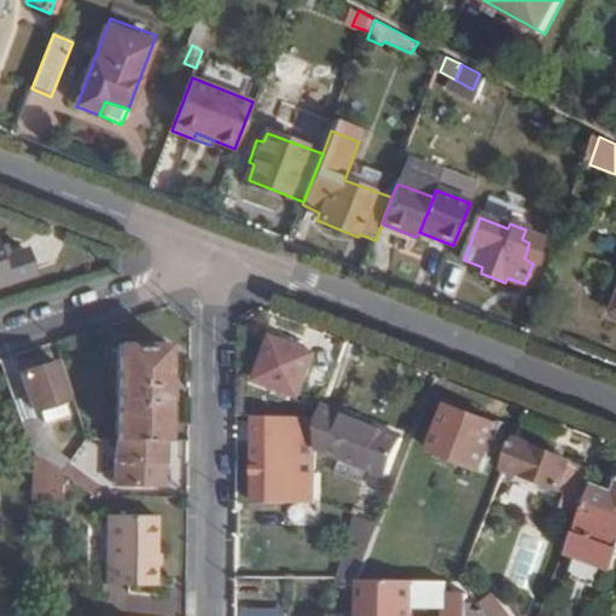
[(435,244),(437,239),(419,232),(416,237),(435,244)]
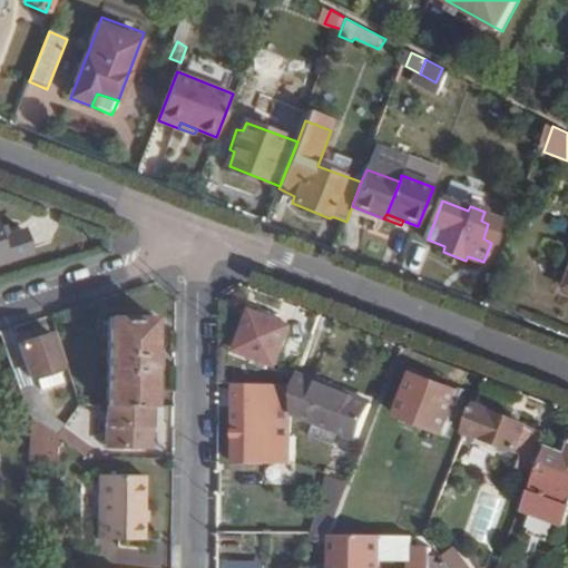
[(0,264),(29,255),(22,234),(5,238),(1,229),(0,229),(0,264)]
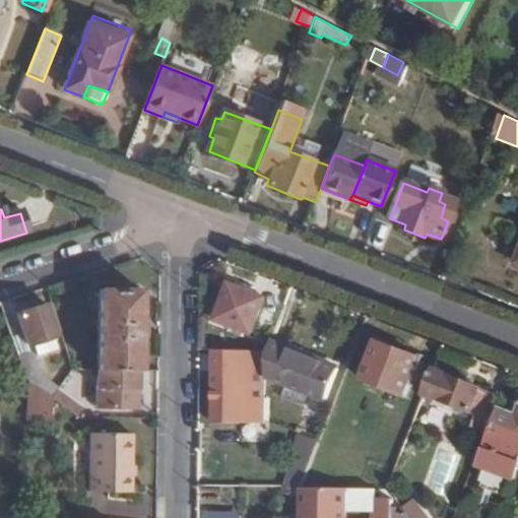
[(265,300),(231,285),(216,321),(251,335),(265,300)]
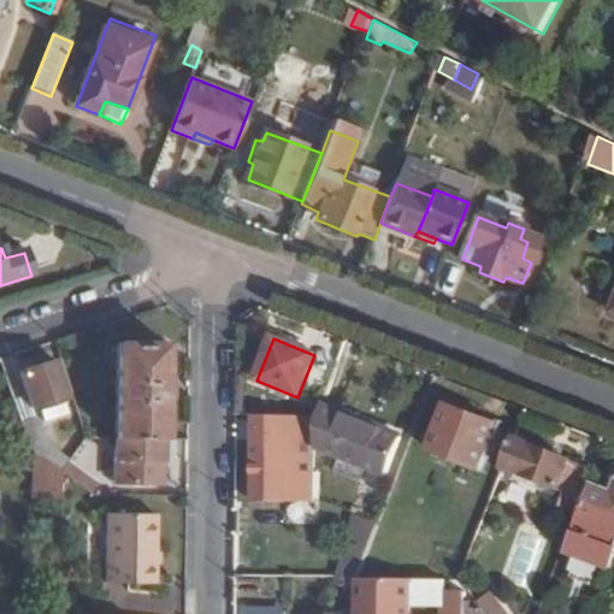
[(118,346),(117,440),(165,441),(166,402),(173,402),(172,387),(167,387),(167,346),(118,346)]
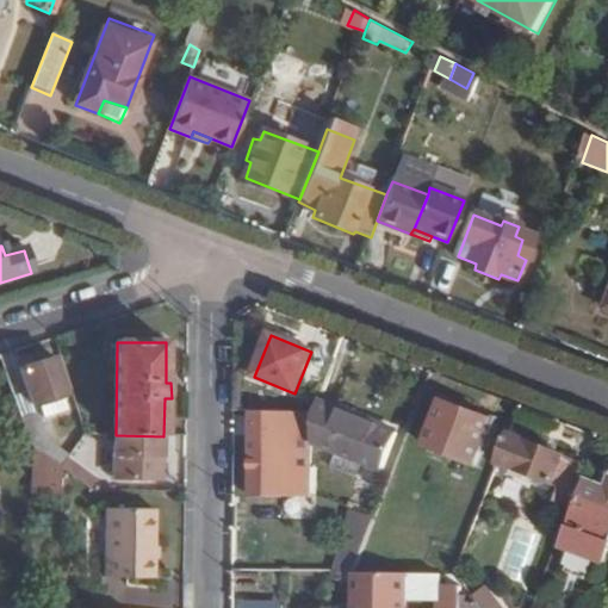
[(67,396),(55,360),(20,371),(32,407),(67,396)]
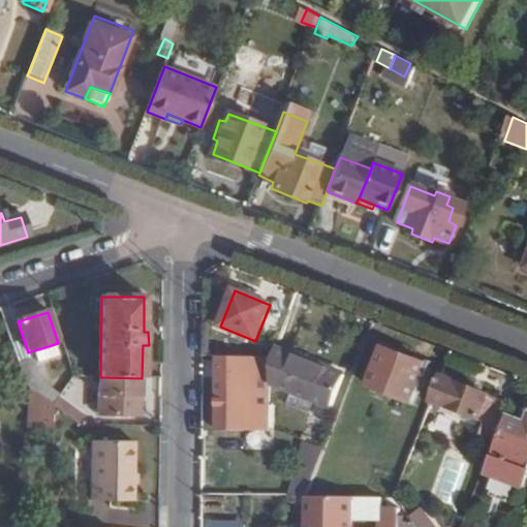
[(271,373),(271,382),(289,390),(311,398),(331,406),(342,376),(274,348),(271,357),(271,373)]
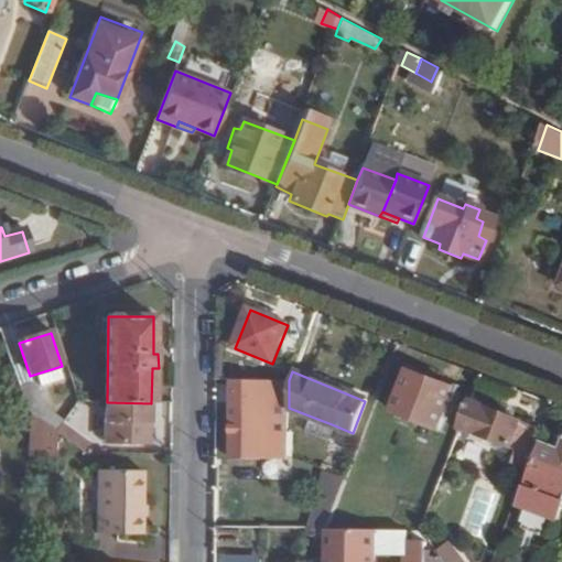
[(454,390),(410,371),(395,413),(440,431),(454,390)]
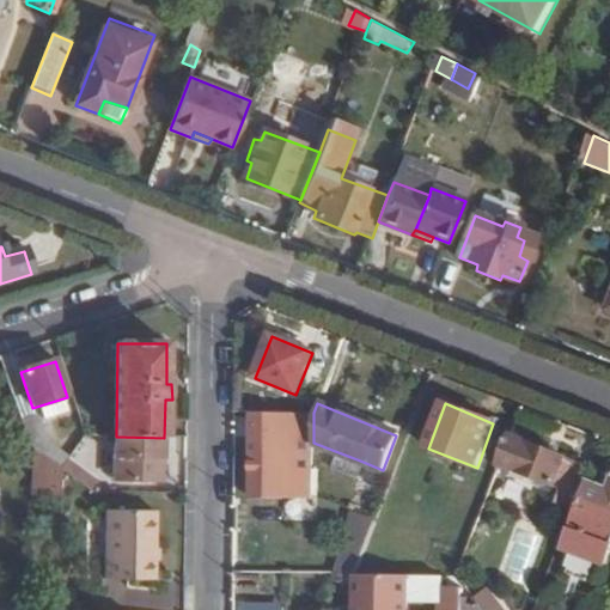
[(313,413),(257,414),(258,505),(311,505),(313,443),(313,432),(313,413)]
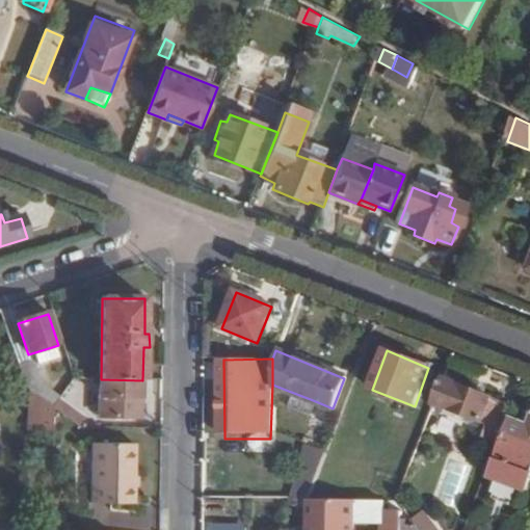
[(33,363),(20,367),(26,389),(55,408),(60,402),(43,390),(33,363)]
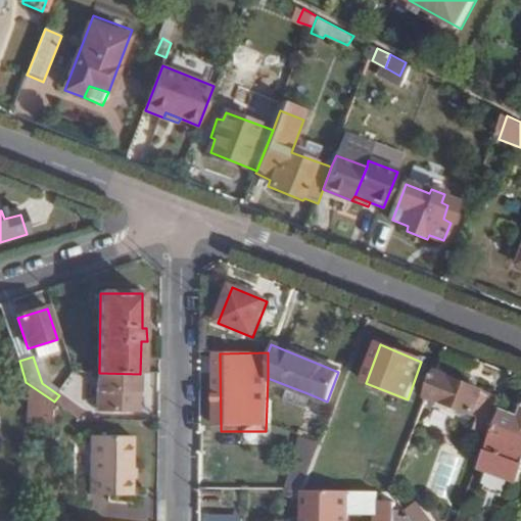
[(140,374),(99,373),(98,411),(140,412),(140,374)]
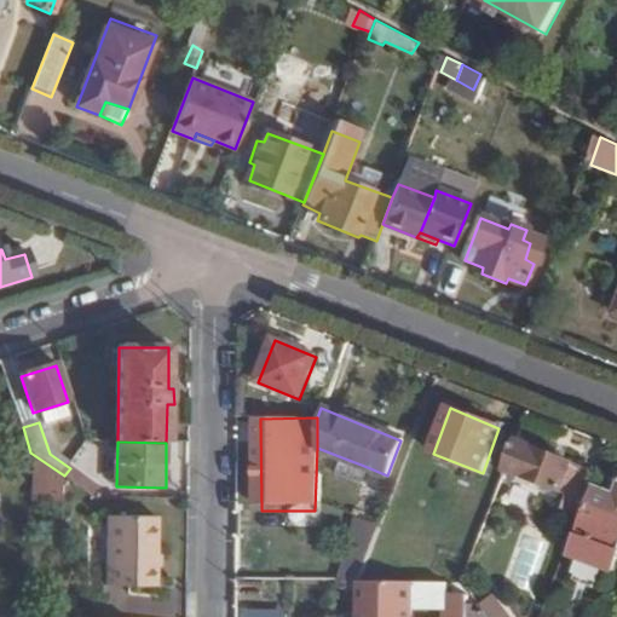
[(581,515),(597,473),(517,443),(506,472),(569,496),(564,509),(581,515)]
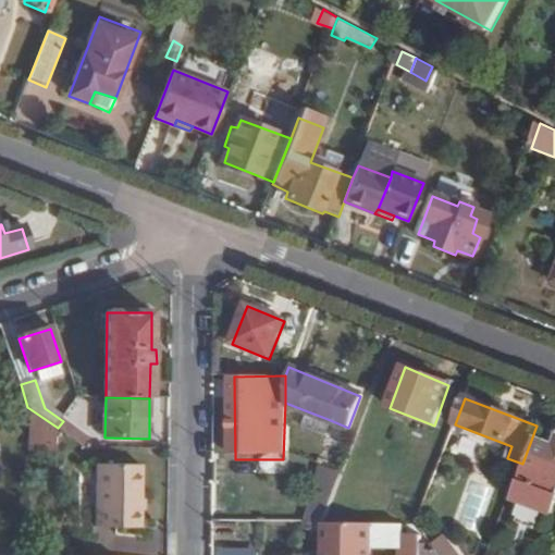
[(323,433),(328,419),(305,410),(300,423),(323,433)]
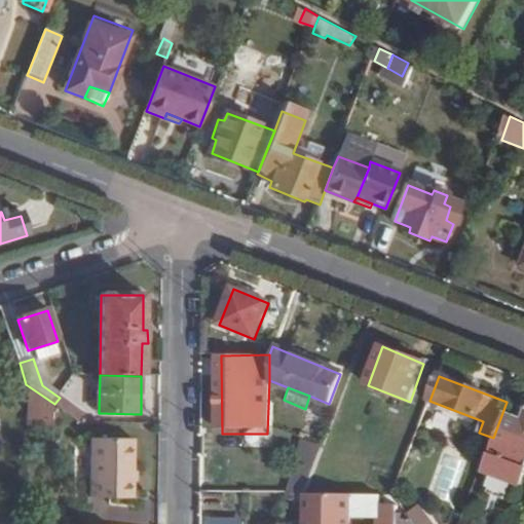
[(60,398),(54,404),(82,423),(85,415),(60,398)]
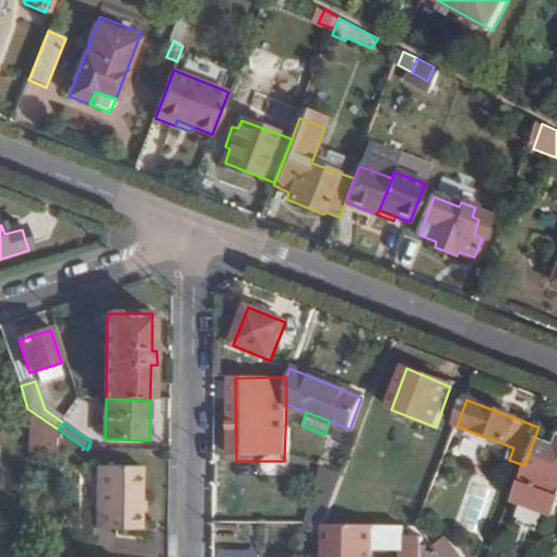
[(556,447),(538,440),(517,500),(556,514),(556,447)]
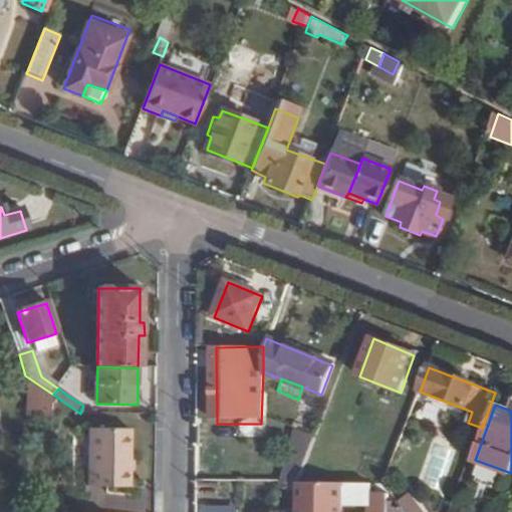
[(132,461),(132,430),(91,429),(90,485),(130,487),(131,471),(136,471),(136,462),(132,461)]
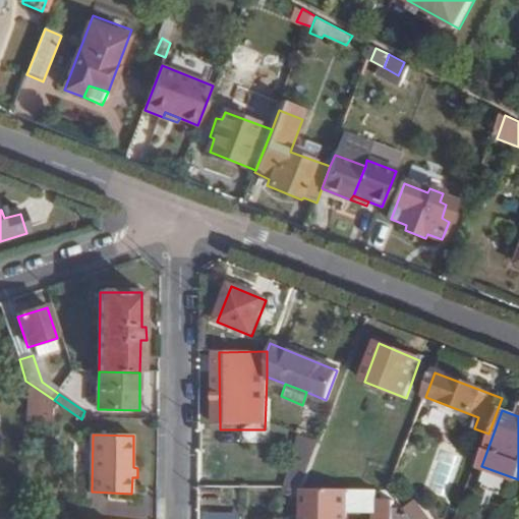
[(319,447),(300,440),(287,489),(303,489),(319,447)]
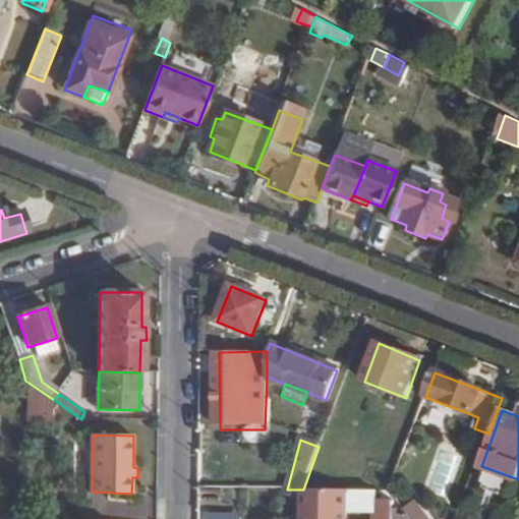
[(346,518),(347,489),(305,488),(304,518),(346,518)]
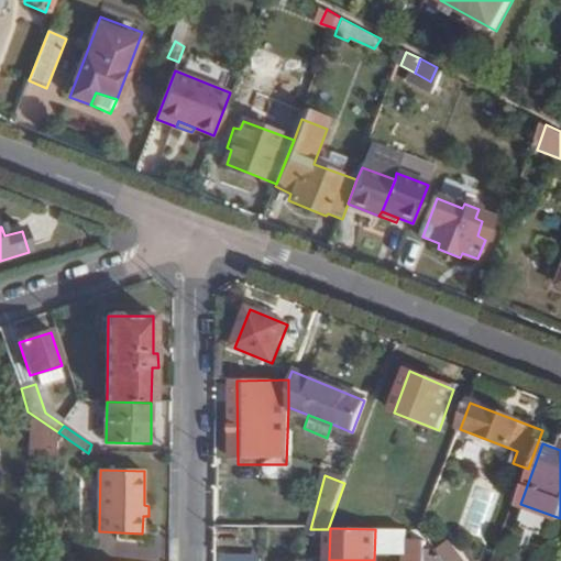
[(409,545),(408,560),(446,560),(440,552),(428,553),(428,545),(409,545)]
